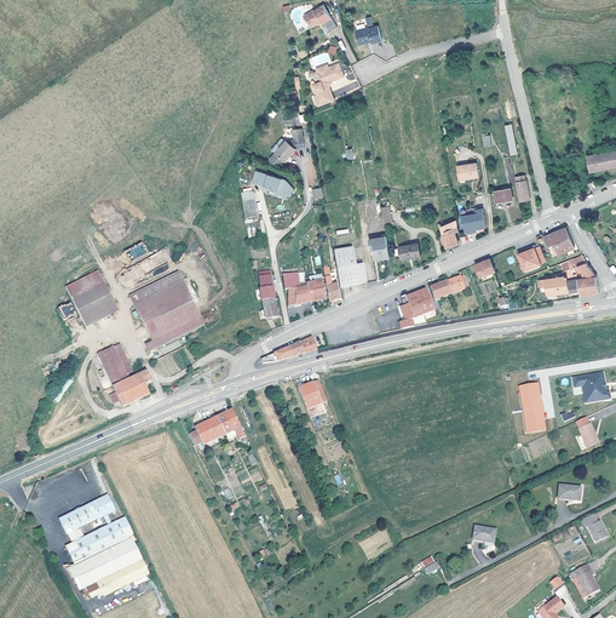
[(312,7),(303,13),(309,23),(310,23),(315,21),(318,18),(320,19),(326,29),(335,23),(321,1),(311,7),(312,7)]
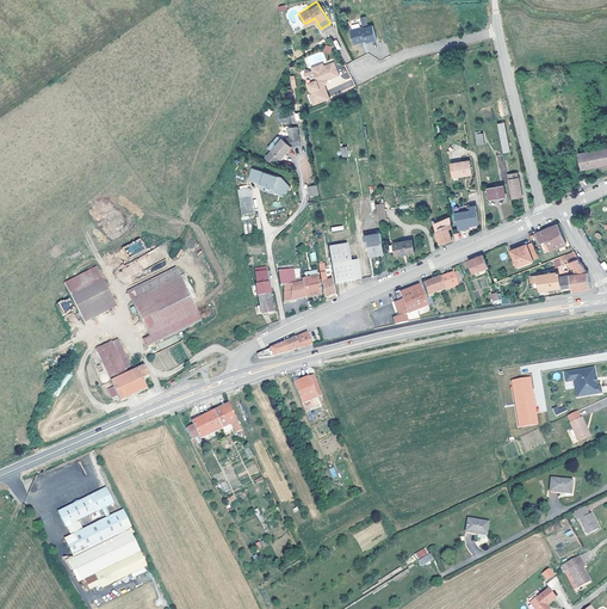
[(360,23),(348,26),(352,41),(359,38),(360,37),(364,36),(364,37),(365,38),(375,36),(371,23),(365,24),(363,17),(359,18),(360,23)]
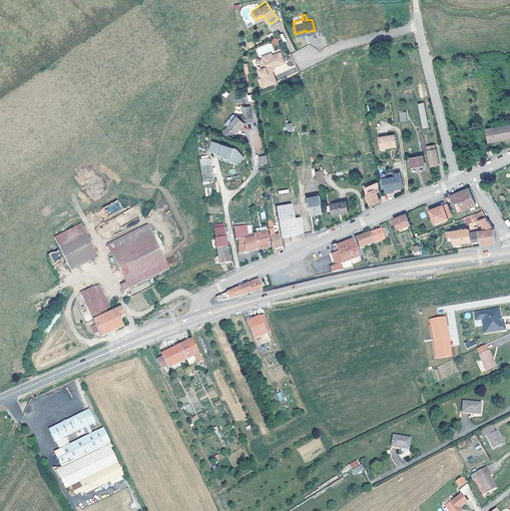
[(258,75),(261,84),(275,79),(271,68),(270,67),(272,63),(274,62),(283,59),(280,50),(271,54),(271,51),(261,55),(262,57),(255,59),(261,75),(258,75)]
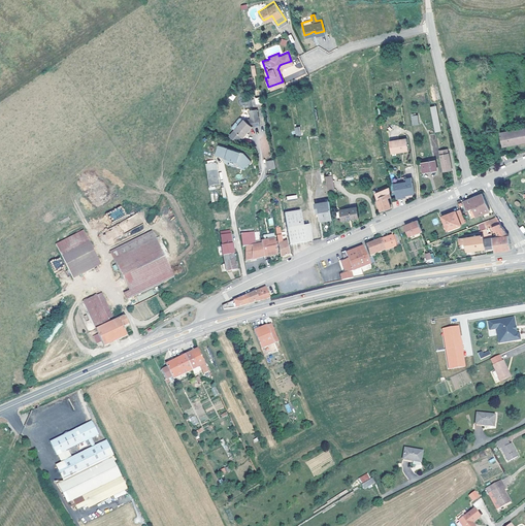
[(435,103),(430,104),(434,130),(439,129),(435,103)]
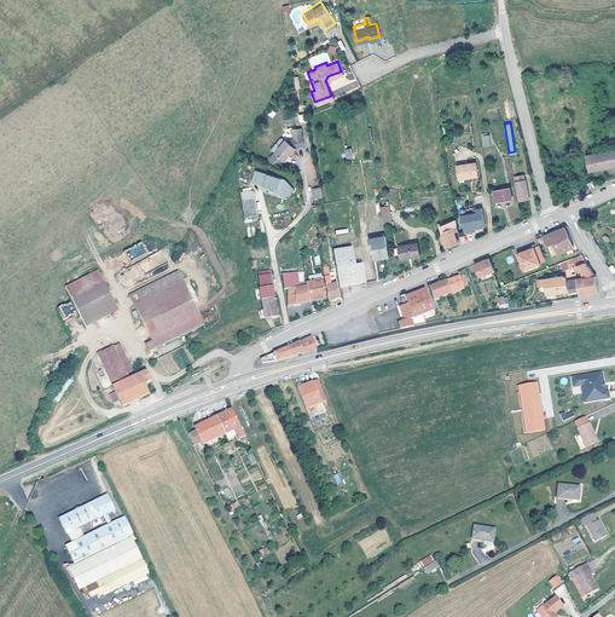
[(294,145),(302,144),(301,136),(284,138),(280,136),(272,145),(271,148),(273,151),(267,157),(272,161),(278,162),(282,157),(283,159),(294,145)]
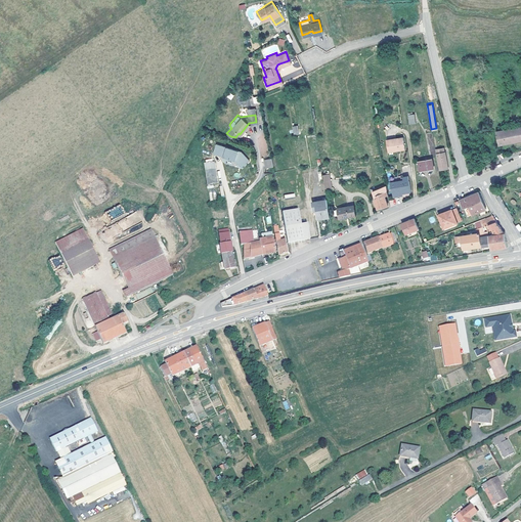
[(520,129),(501,133),(503,147),(520,142),(520,129)]
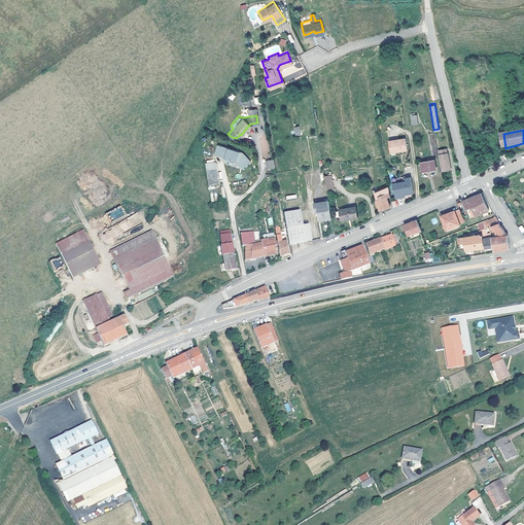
[(387,140),(389,151),(407,149),(405,137),(387,140)]
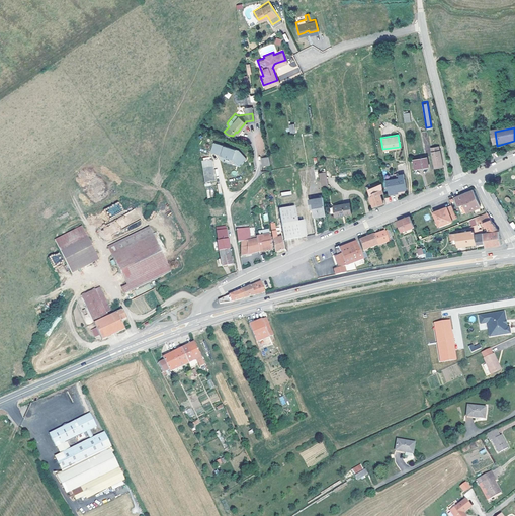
[(439,143),(430,145),(430,149),(433,163),(442,161),(439,143)]
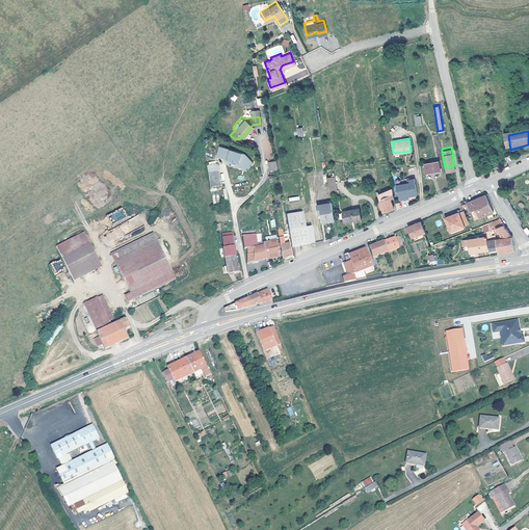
[(218,151),(216,161),(240,165),(246,173),(254,165),(244,157),(218,151)]
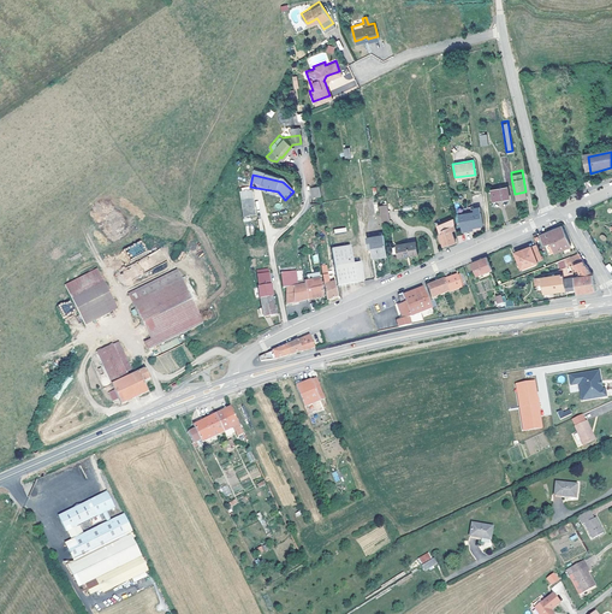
[(493,198),(497,198),(507,195),(506,184),(491,188),(493,198)]
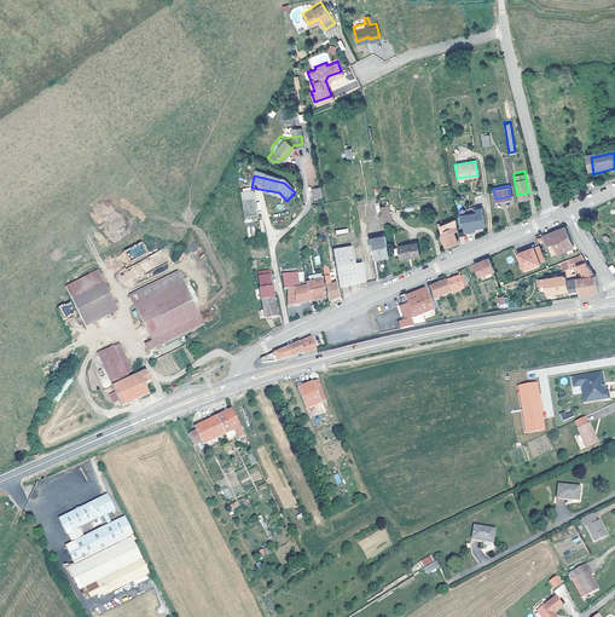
[(315,191),(317,201),(325,201),(325,190),(315,191)]
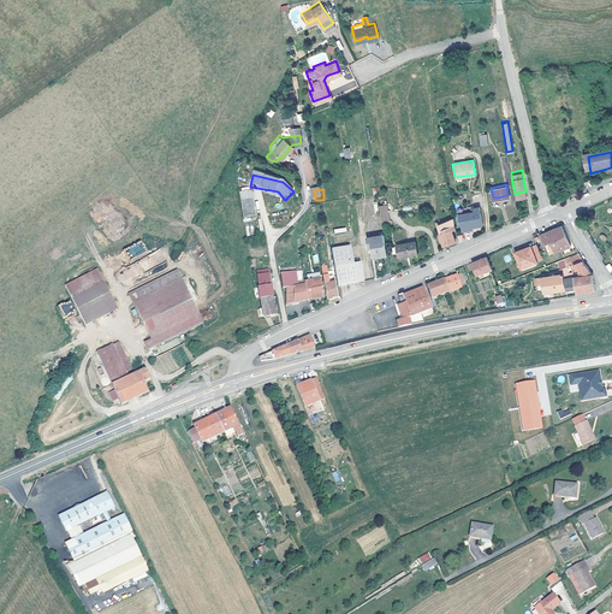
[(251,198),(239,199),(242,216),(254,213),(251,198)]
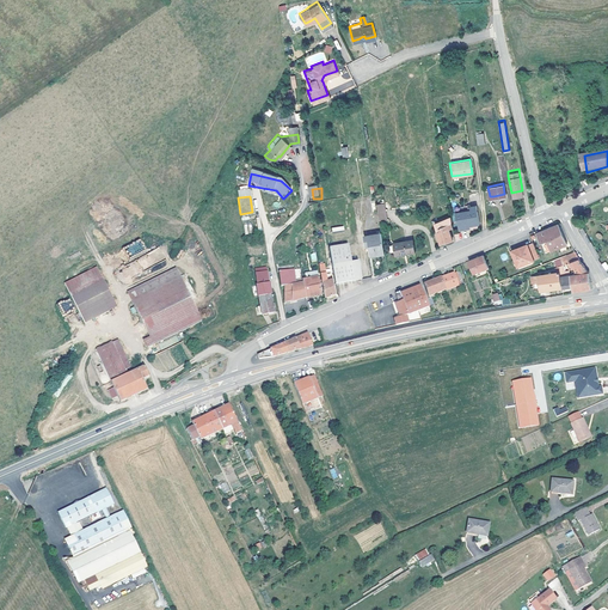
[(382,200),(374,202),(378,220),(386,219),(382,200)]
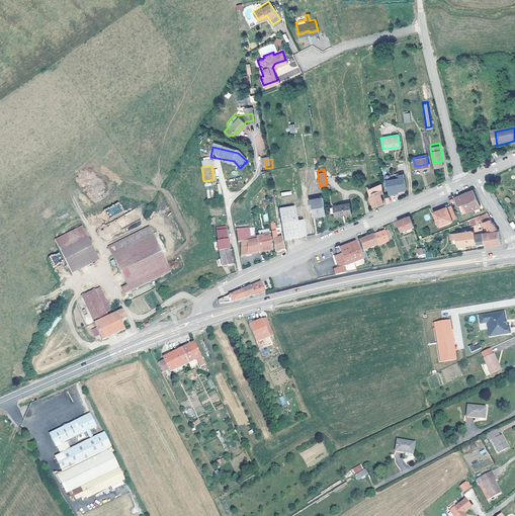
[(398,177),(392,178),(391,173),(383,174),(387,193),(395,192),(394,190),(405,188),(402,173),(397,174),(398,177)]
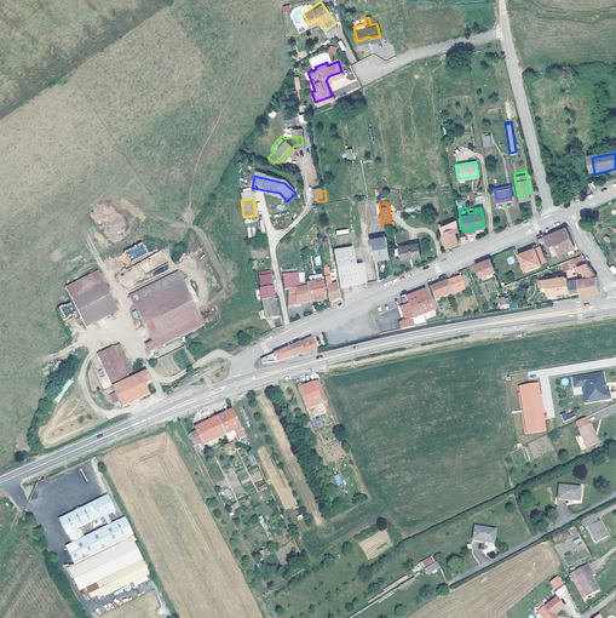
[(454,233),(458,233),(456,224),(456,219),(439,224),(441,230),(444,245),(456,241),(454,233)]
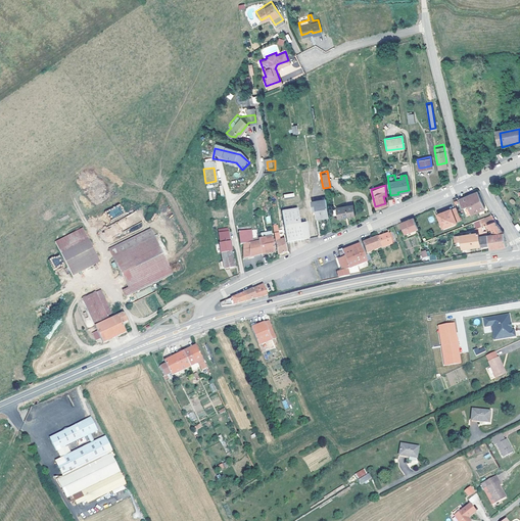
[(468,207),(471,214),(483,207),(476,191),(468,195),(459,199),(462,206),(465,205),(466,207),(468,207)]
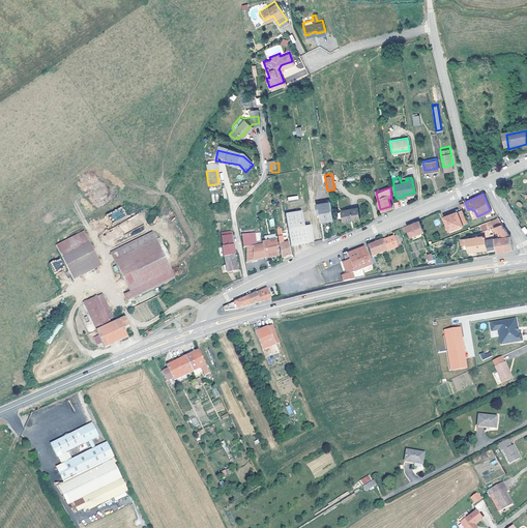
[(321,221),(331,218),(329,208),(328,200),(314,202),(315,209),(319,208),(319,211),(321,221)]
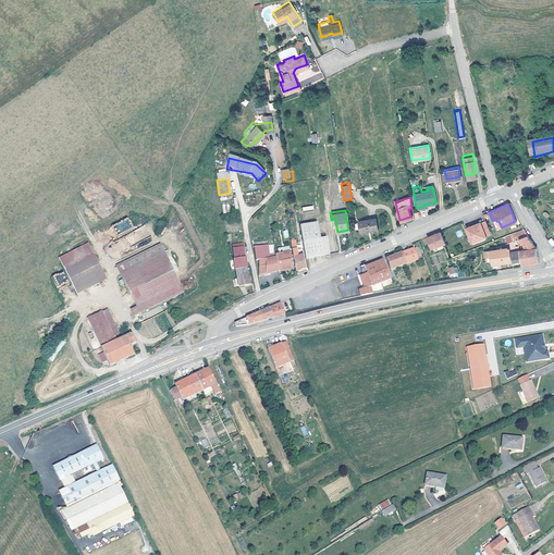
[(369,218),(356,221),(357,227),(358,231),(371,227),(369,218)]
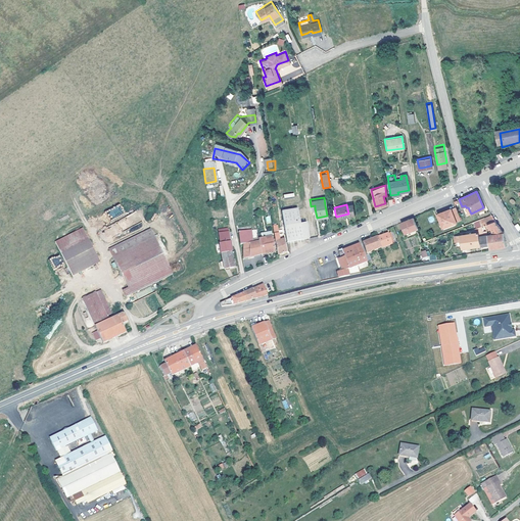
[(455,206),(450,208),(455,222),(461,219),(455,206)]
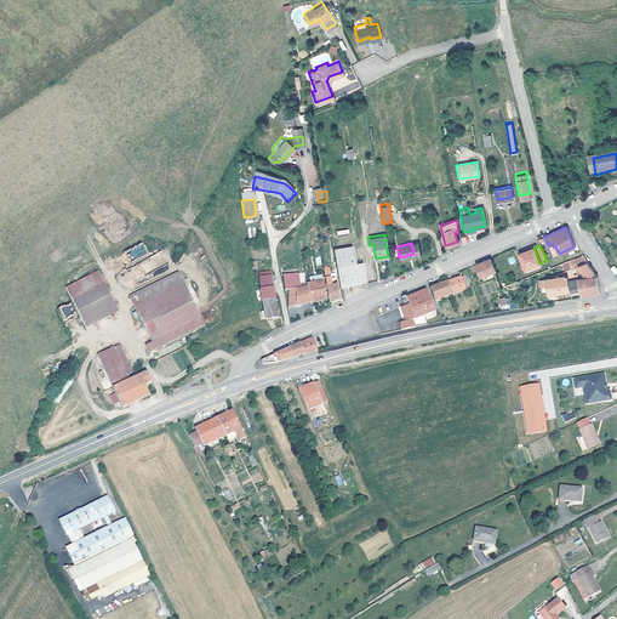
[(332,250),(335,266),(355,262),(353,246),(332,250)]
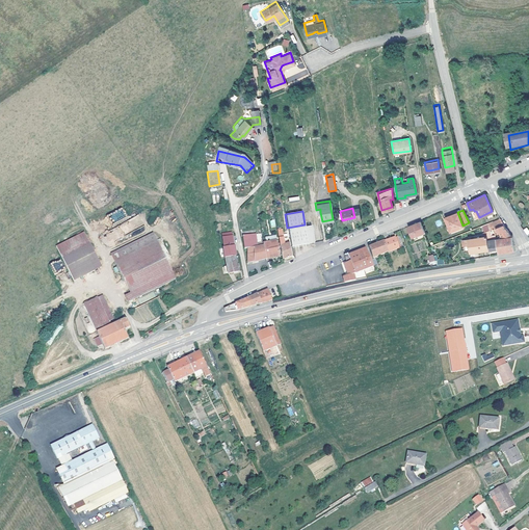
[(463,226),(457,212),(445,217),(450,231),(463,226)]
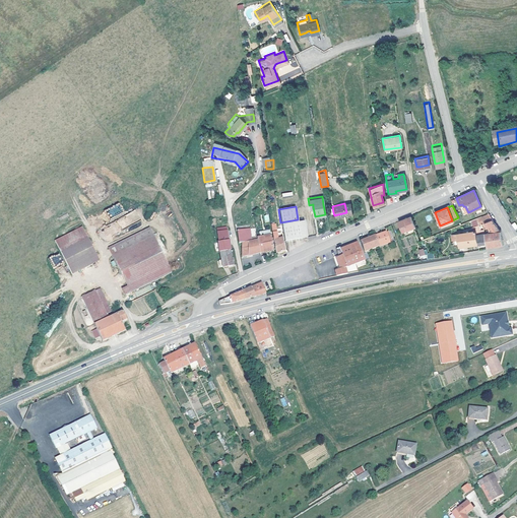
[(492,219),(488,213),(480,216),(482,222),(492,219)]
